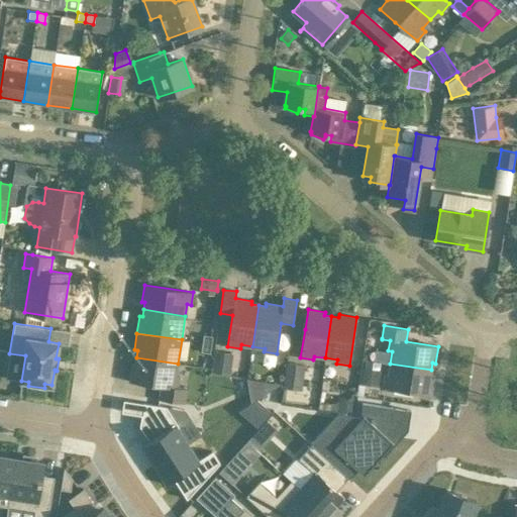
[(202,343),(211,344),(213,336),(204,335),(202,343)]
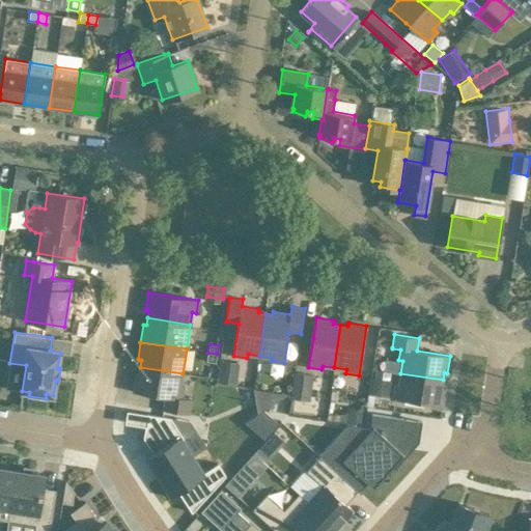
[(206,362),(216,363),(217,354),(207,353),(206,362)]
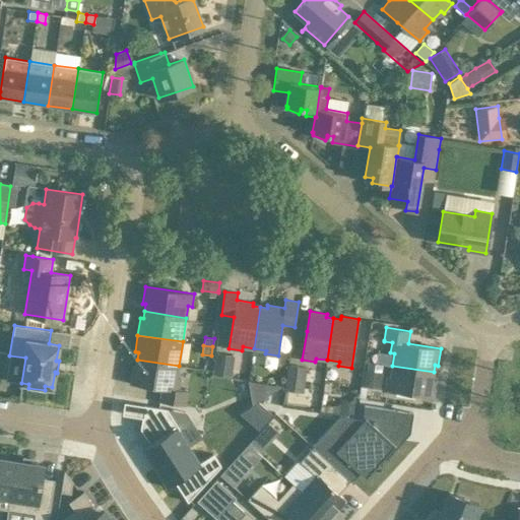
[(161,388),(159,401),(186,405),(188,391),(179,390),(181,378),(177,378),(179,366),(137,360),(136,367),(132,366),(130,384),(161,388)]
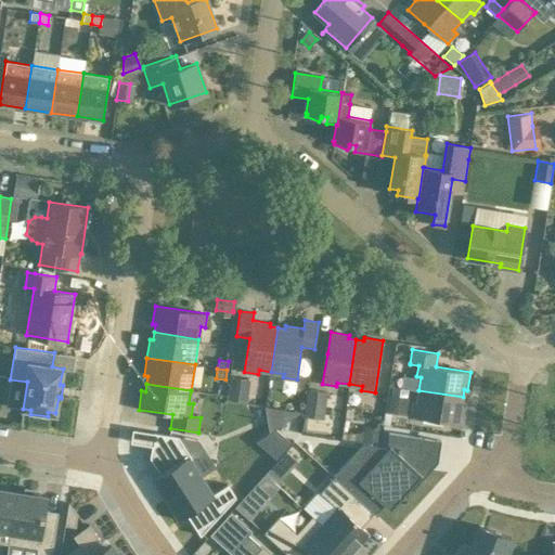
[(230,387),(228,399),(246,401),(248,390),(230,387)]
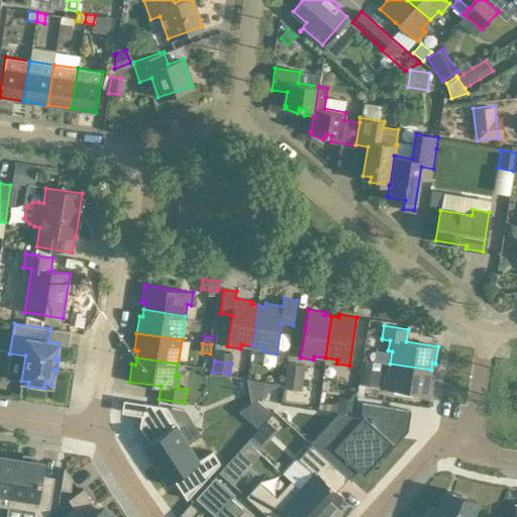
[(380,363),(374,362),(366,360),(365,368),(364,368),(360,384),(378,386),(381,370),(379,370),(380,363)]
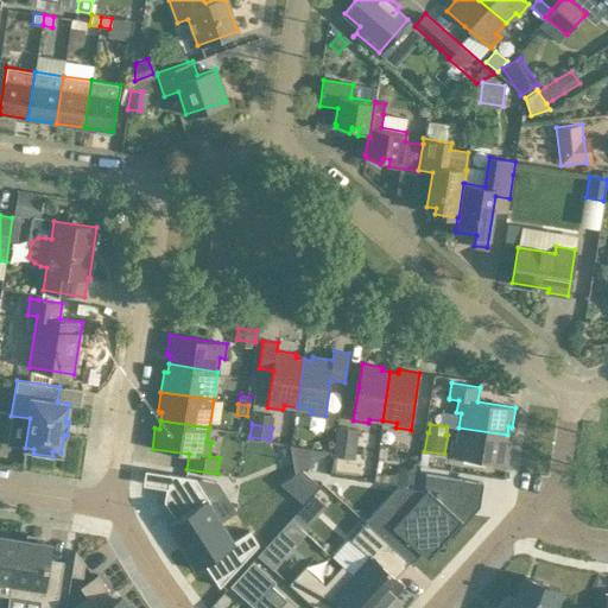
[(360,429),(337,426),(333,456),(355,458),(360,429)]
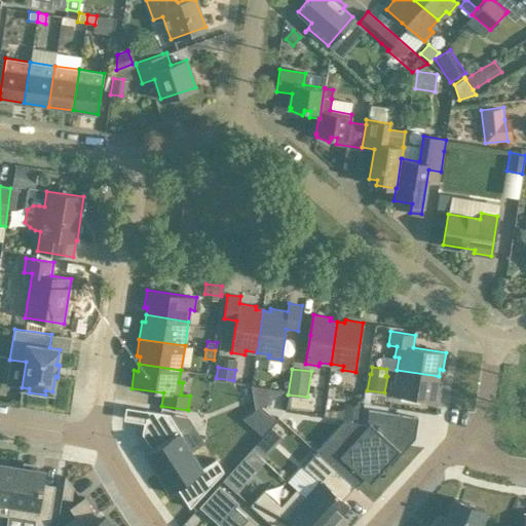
[(389,395),(418,399),(438,402),(441,384),(438,383),(439,376),(397,370),(395,382),(390,381),(389,395)]
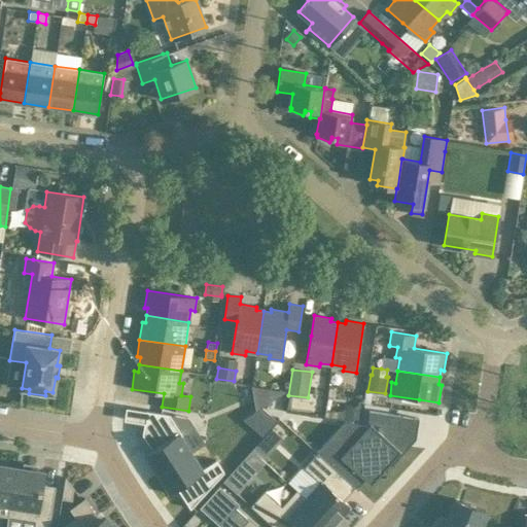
[(252,386),(255,410),(261,407),(284,392),(284,391),(252,386)]
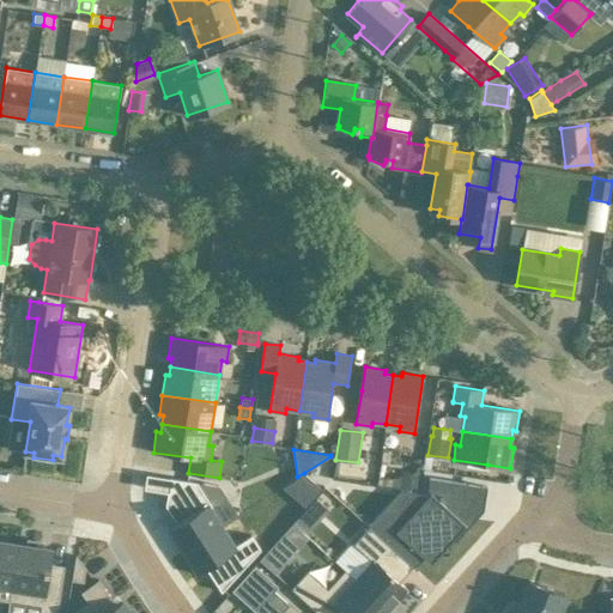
[(400,489),(419,492),(422,478),(402,474),(401,475),(400,489)]
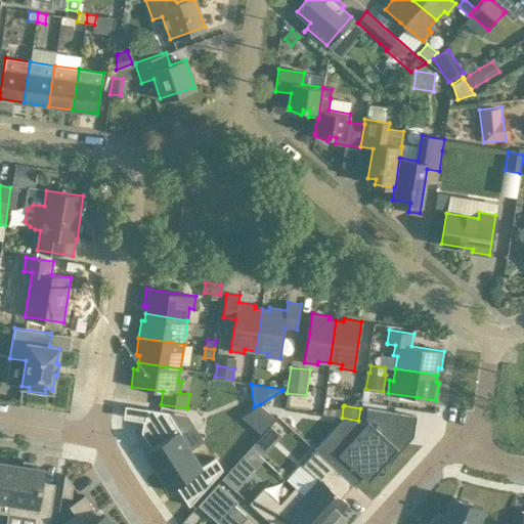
[(156,472),(190,449),(179,432),(180,431),(168,411),(145,408),(141,431),(151,447),(143,452),(156,472)]
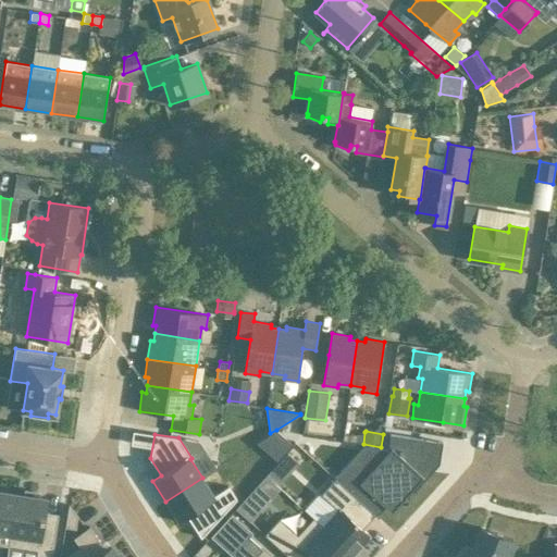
[(392,512),(424,477),(417,470),(421,441),(423,441),(423,438),(391,434),(391,435),(392,436),(390,449),(373,467),(349,463),(337,477),(336,475),(335,477),(335,478),(375,514),(376,516),(378,514),(376,514),(384,505),(392,512)]
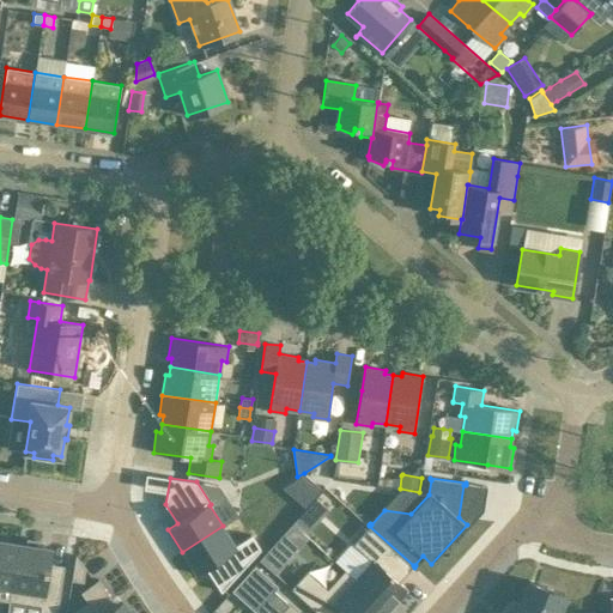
[(303,513),(314,522),(327,507),(316,497),(303,513)]
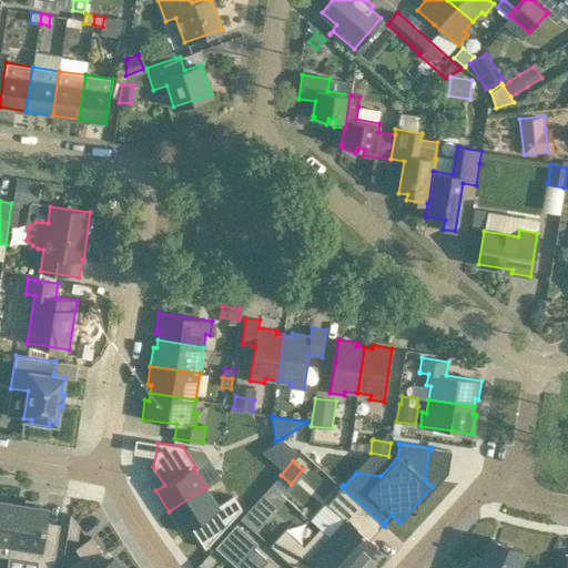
[(206,487),(169,511),(182,531),(191,526),(205,548),(241,508),(233,496),(217,505),(206,487)]
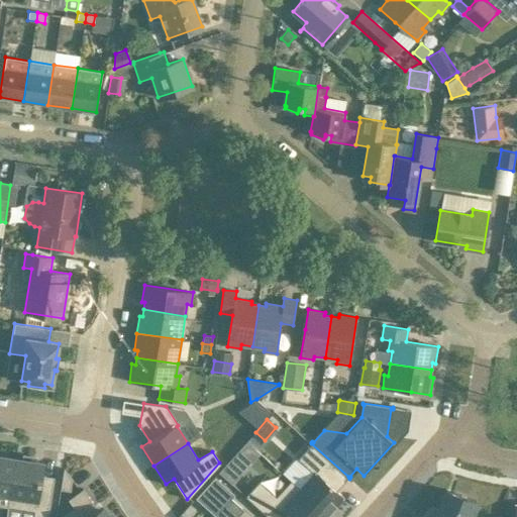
[(291,480),(290,481),(327,515),(343,497),(336,490),(348,477),(311,443),(298,458),(314,473),(300,488),(291,480)]
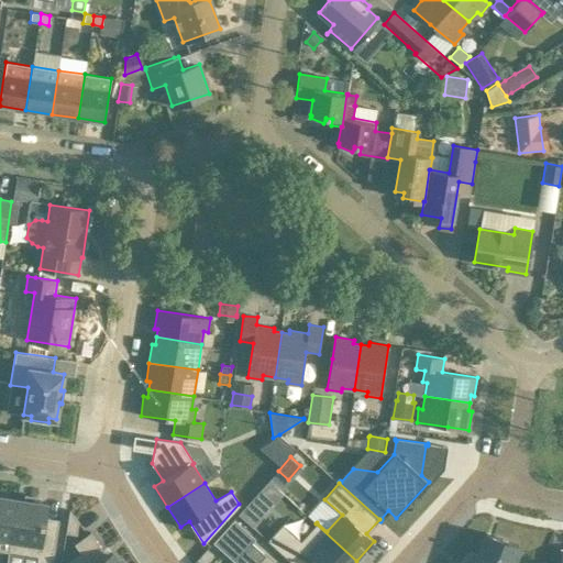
[(17,498),(0,495),(0,538),(10,540),(8,552),(9,552),(17,498)]
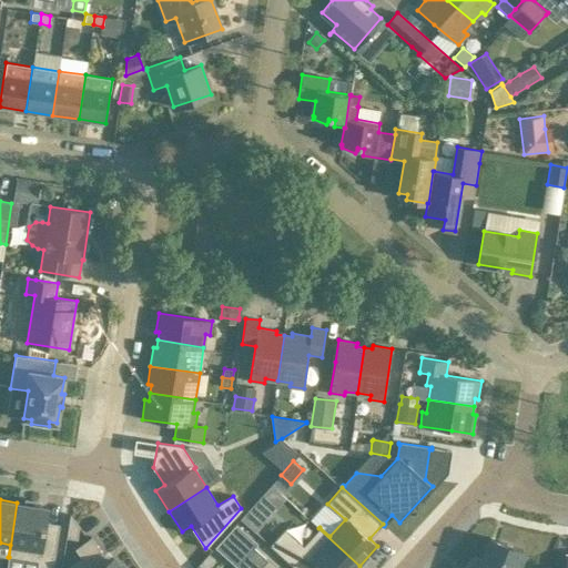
[(17,503),(9,557),(38,561),(37,567),(40,567),(52,567),(59,531),(44,529),(48,507),(40,506),(40,501),(26,499),(24,504),(17,503)]
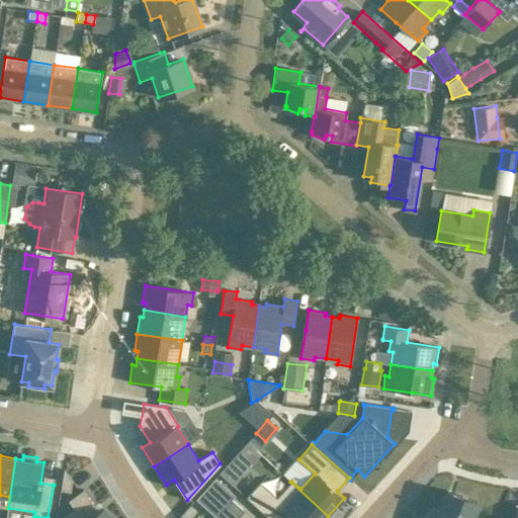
[(234,457),(220,472),(232,484),(246,468),(234,457)]
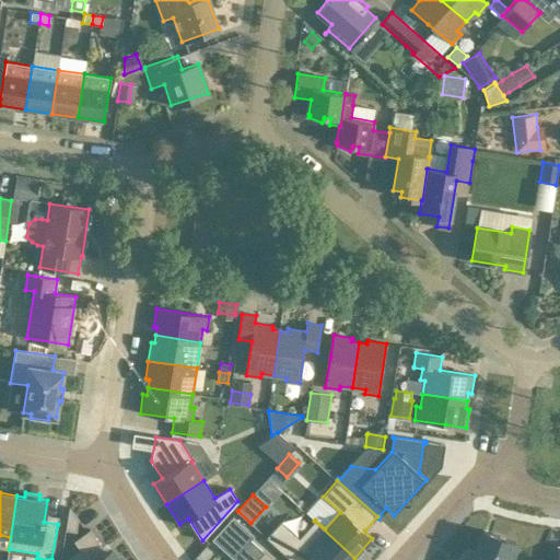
[(70,508),(69,508),(66,529),(77,532),(78,518),(70,508)]
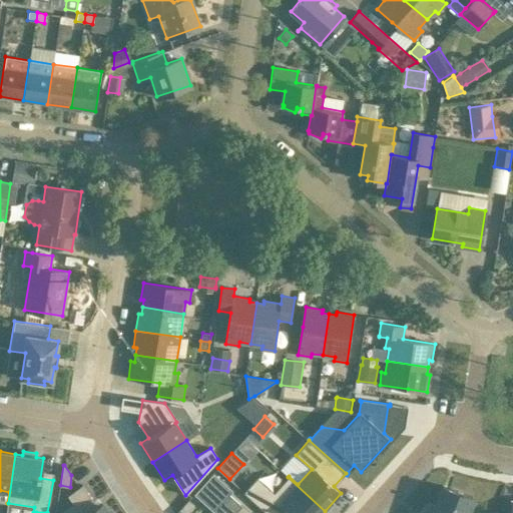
[(194,494),(213,512),(229,494),(232,491),(213,473),(194,494)]
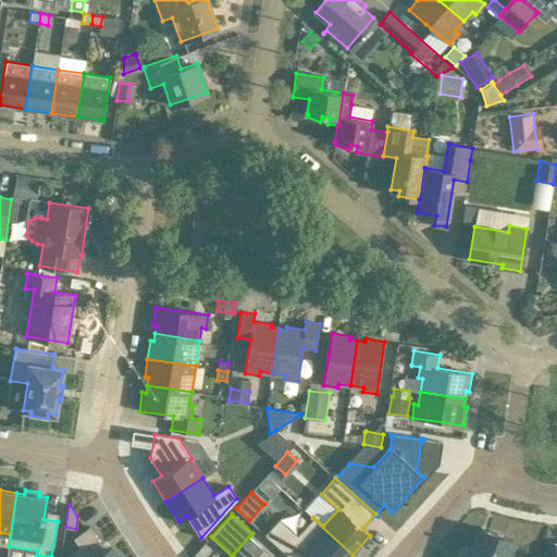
[(350,556),(353,555),(312,518),(297,534),(279,518),(264,534),(288,556),(350,556)]
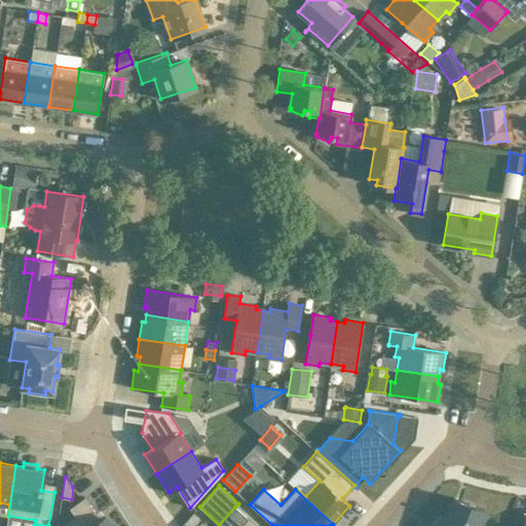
[(116,525),(115,525),(114,525),(107,516),(102,520),(98,515),(99,514),(85,496),(70,508),(76,516),(64,525),(116,525)]
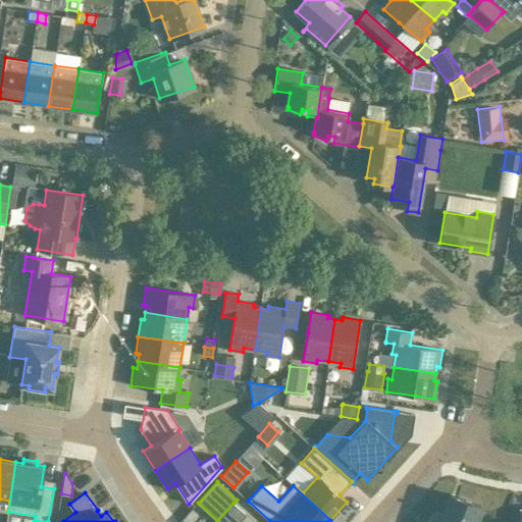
[(474,521),(480,505),(451,493),(444,513),(436,511),(437,510),(436,510),(424,521),(474,521)]
